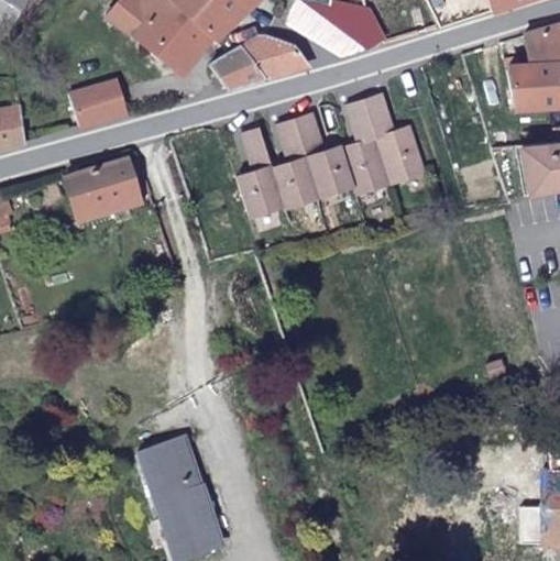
[(0,0),(0,34),(25,0),(0,0)]
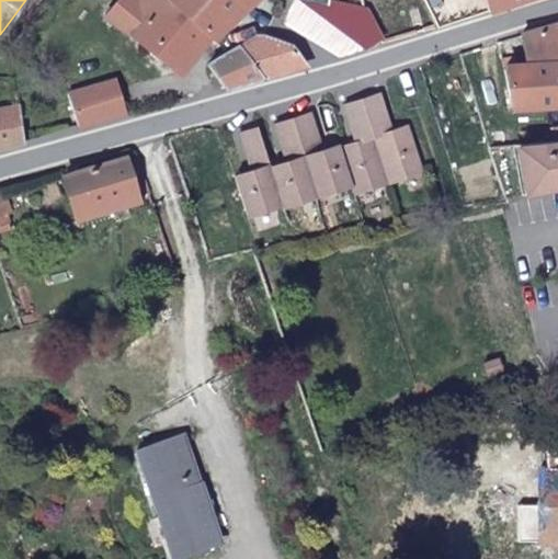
[(183,75),(215,40),(183,3),(175,0),(127,0),(112,14),(183,75)]
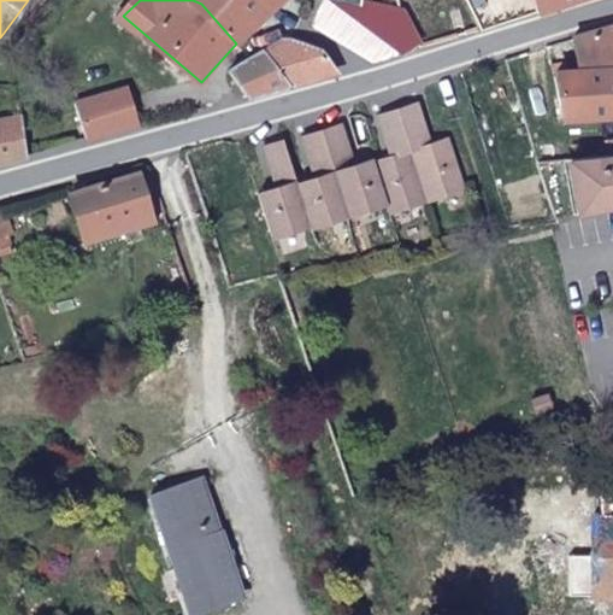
[(204,0),(201,4),(236,44),(289,0),(204,0)]
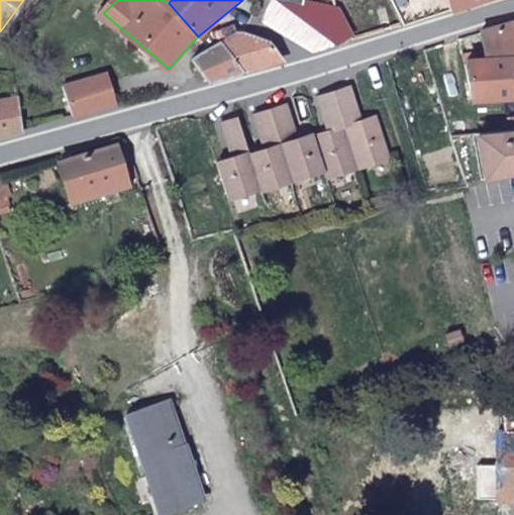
[(315,55),(357,42),(335,0),(283,0),(279,8),(269,25),(315,55)]
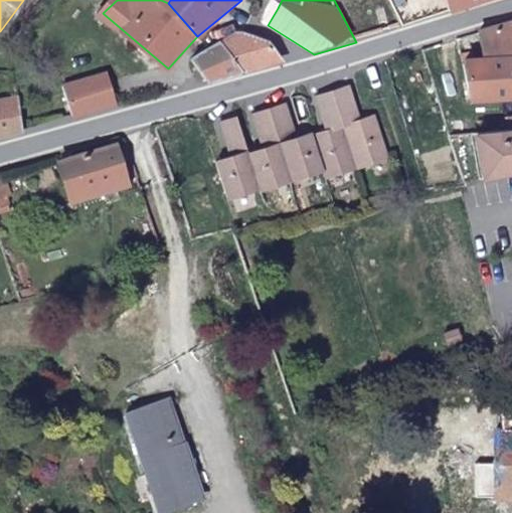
[(391,0),(407,28),(495,0),(391,0)]
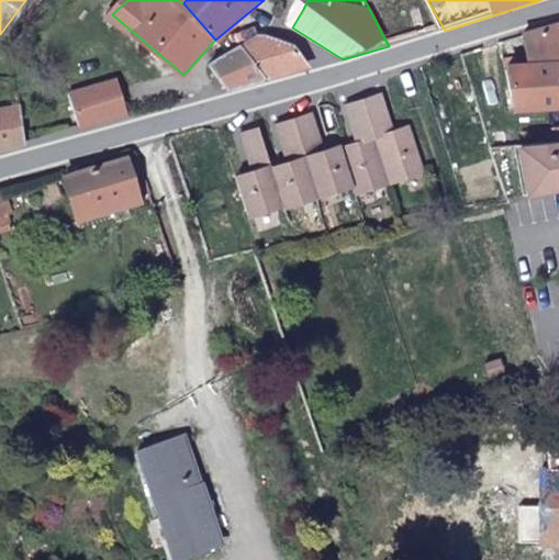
[(558,28),(527,37),(528,70),(558,66),(558,28)]
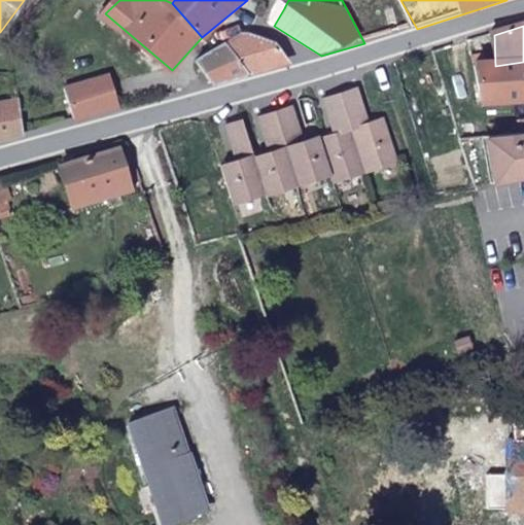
[(249,37),(232,45),(254,74),(292,63),(283,45),(279,43),(249,37)]
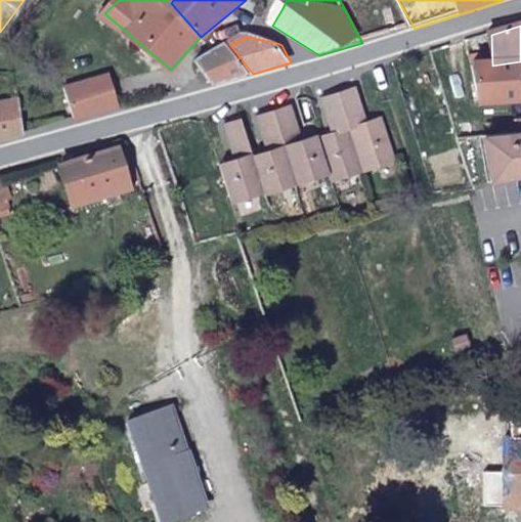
[(230,45),(216,54),(200,62),(215,84),(253,74),(230,45)]
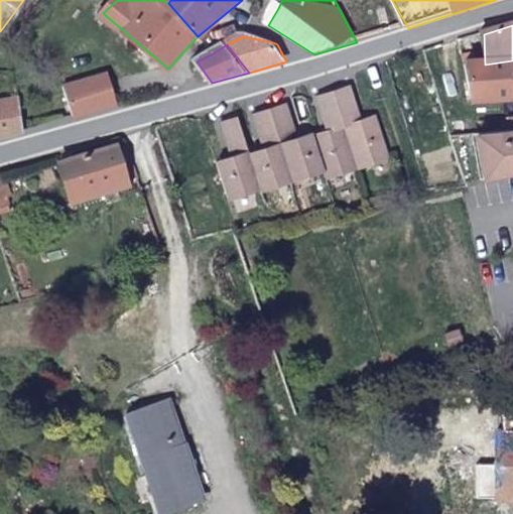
[(512,60),(485,65),(477,67),(474,58),(467,59),(477,106),(512,99),(512,60)]
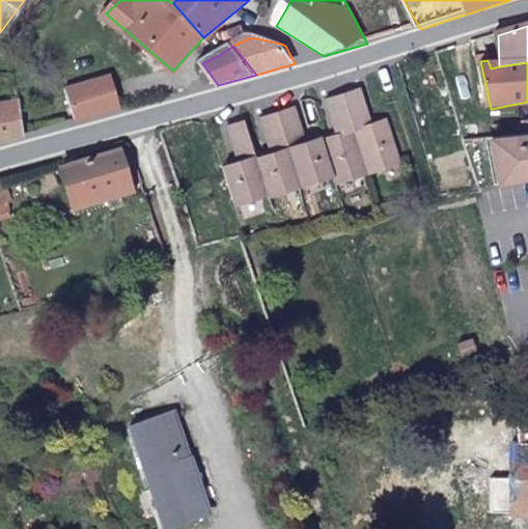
[(79,121),(127,107),(116,79),(71,91),(79,121)]
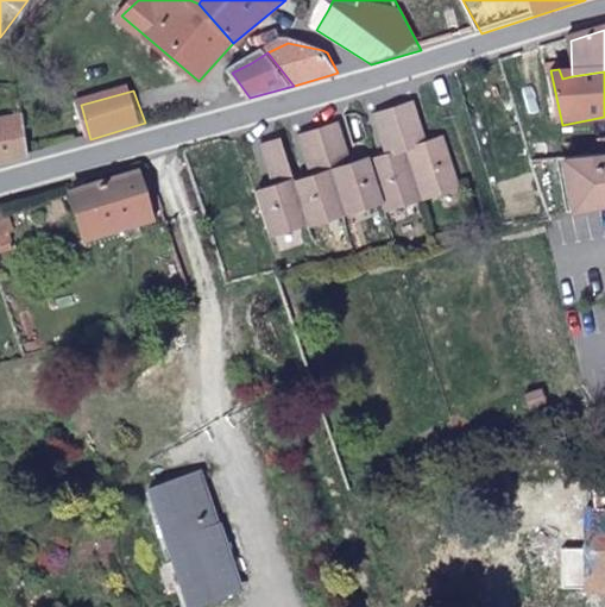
[(457,188),(443,138),(427,142),(415,106),(396,110),(418,198),(457,188)]
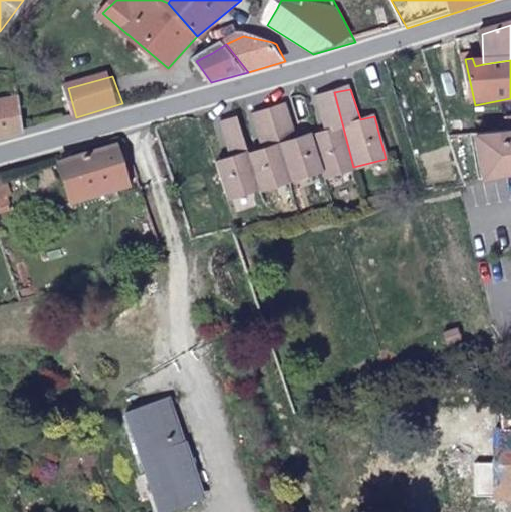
[(353,167),(334,92),(317,98),(325,132),(312,134),(319,167),(322,175),(353,167)]
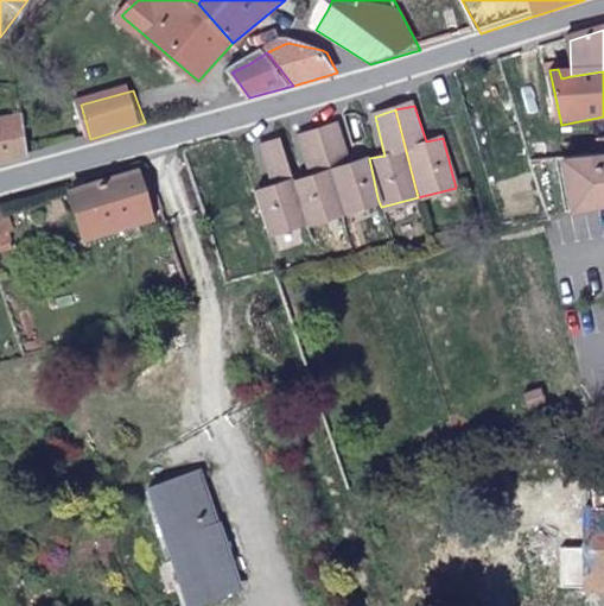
[(0,166),(30,159),(17,114),(0,118),(0,166)]
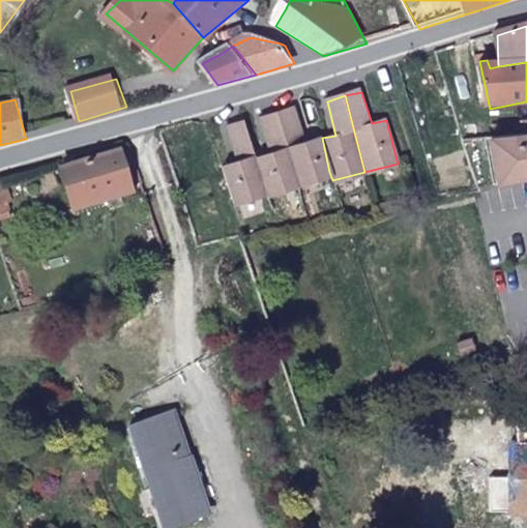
[(329,172),(322,138),(304,141),(295,109),(280,112),(298,181),(329,172)]
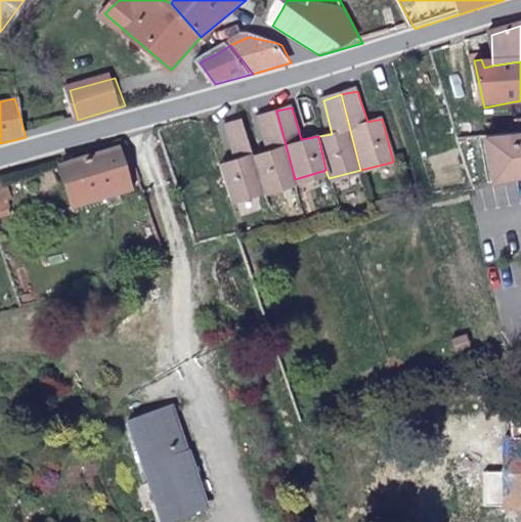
[(295,179),(276,111),(256,115),(264,148),(252,153),(260,187),(295,179)]
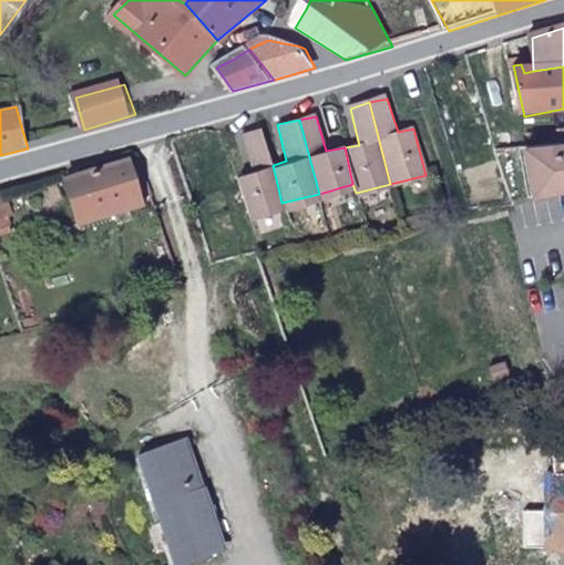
[(282,203),(273,165),(259,129),(241,135),(249,168),(238,173),(249,209),(282,203)]
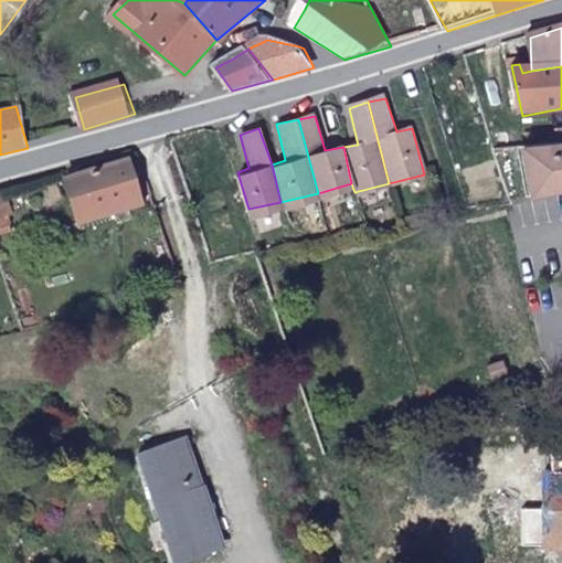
[(561,128),(552,129),(555,145),(515,146),(526,198),(561,190),(561,128)]
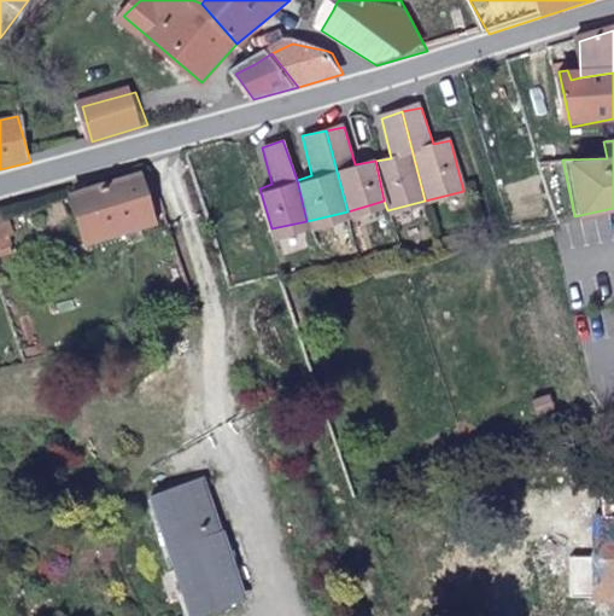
[(164,215),(153,180),(140,182),(138,175),(68,198),(86,248),(110,239),(107,232),(122,227),(164,215)]
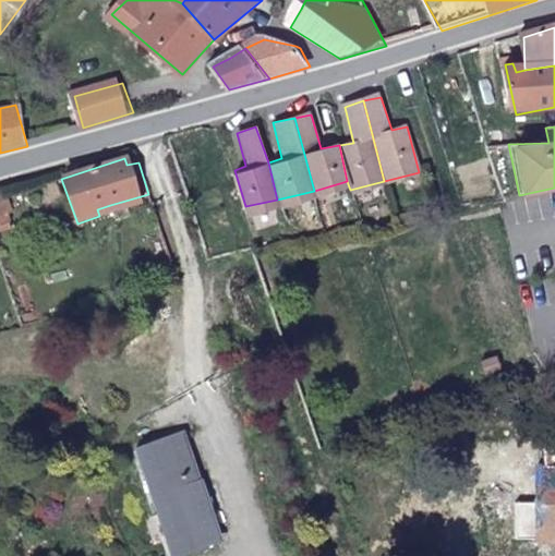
[(97,209),(99,216),(112,213),(110,205),(97,209)]
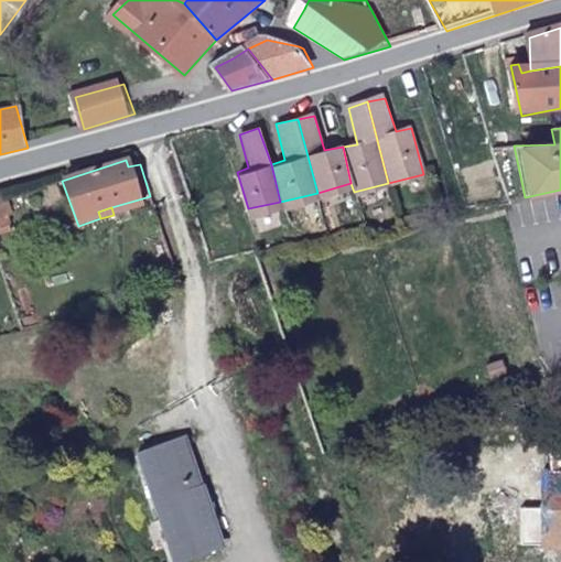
[(0,230),(7,228),(6,219),(11,217),(8,208),(0,209),(0,230)]
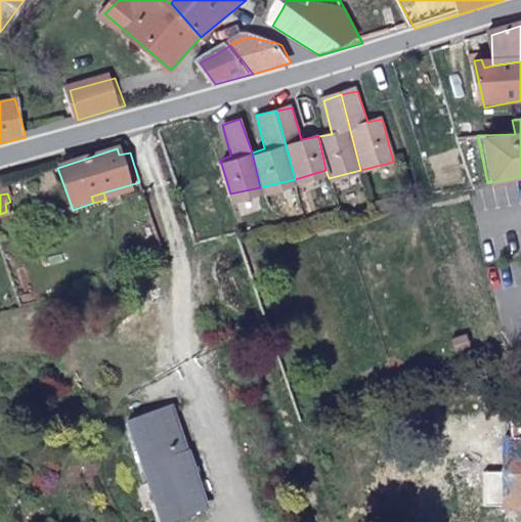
[(462,338),(444,344),(448,353),(465,348),(462,338)]
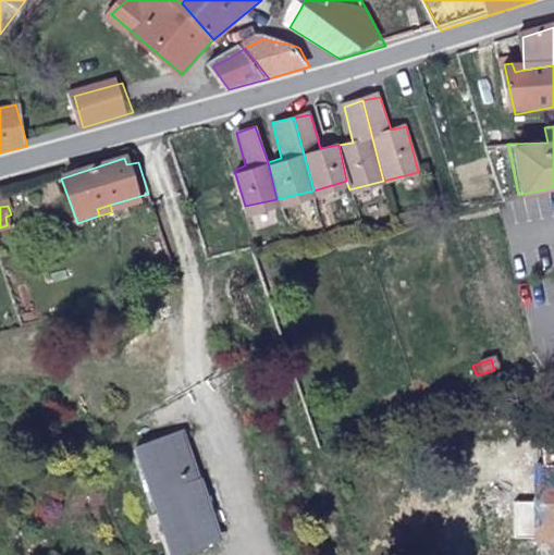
[(171,552),(218,535),(184,430),(137,445),(171,552)]
